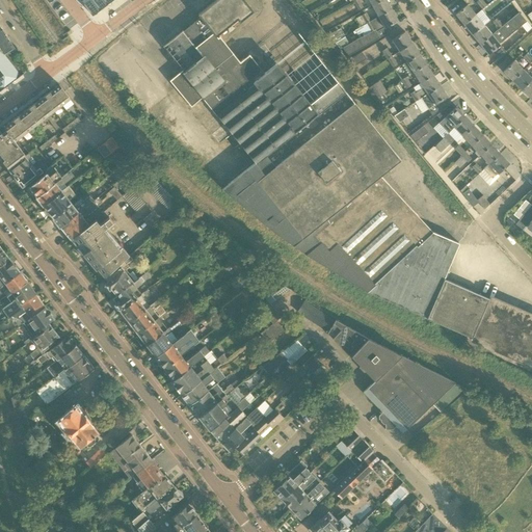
[(92,16),(100,9),(92,0),(81,0),(92,16)]
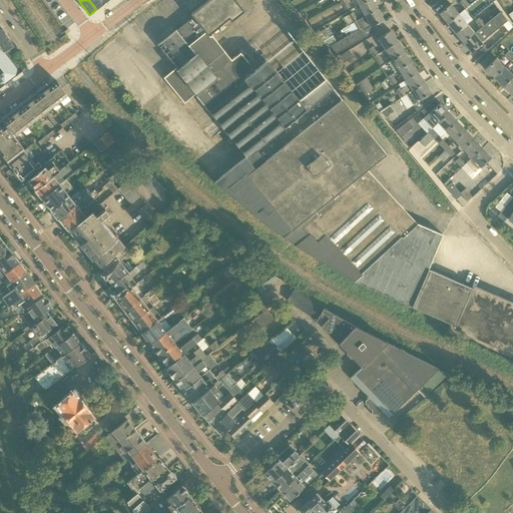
[(103,3),(100,0),(89,0),(96,9),(103,3)]
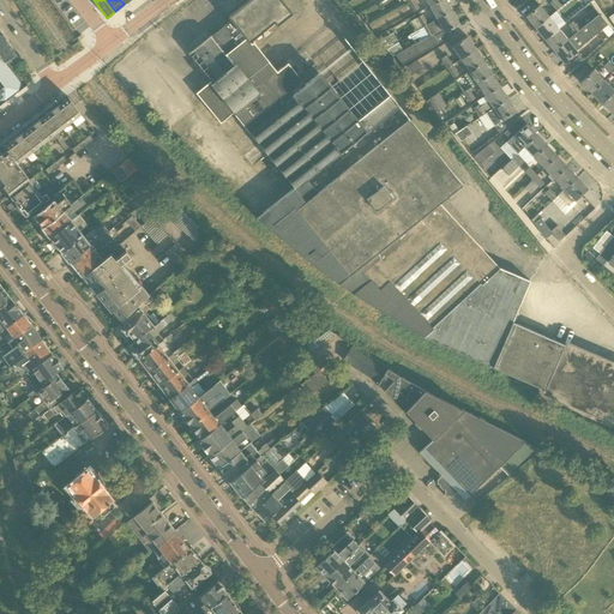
[(425,338),(492,367),(512,323),(530,282),(499,269),(498,266),(480,283),(421,220),(439,204),(462,185),(390,95),(356,121),(318,73),(321,71),(314,64),(306,70),(312,78),(305,84),(299,76),(288,64),(277,72),(269,61),(253,43),(252,44),(250,41),(274,22),(277,24),(292,13),(281,0),(250,0),(229,17),(232,20),(212,36),(211,36),(188,54),(211,82),(197,94),(221,124),(234,113),(294,187),(257,218),(312,265),(338,284),(354,295),(425,338)]
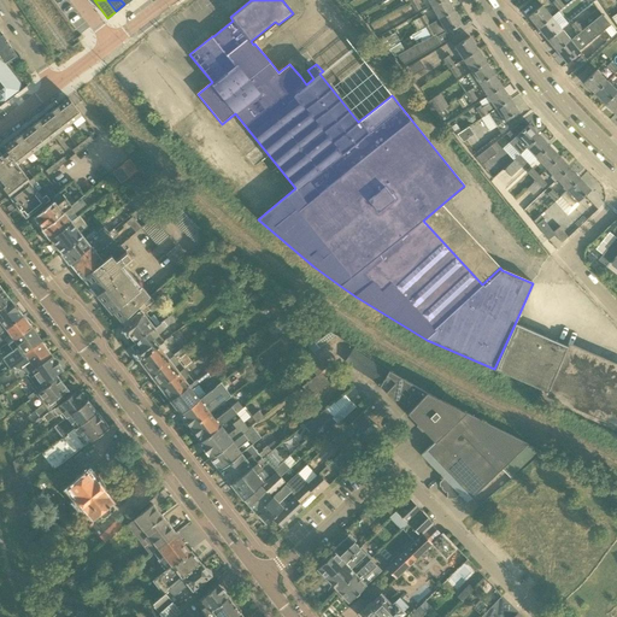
[(416,0),(413,0),(410,3),(411,5),(415,12),(421,9),(416,0)]
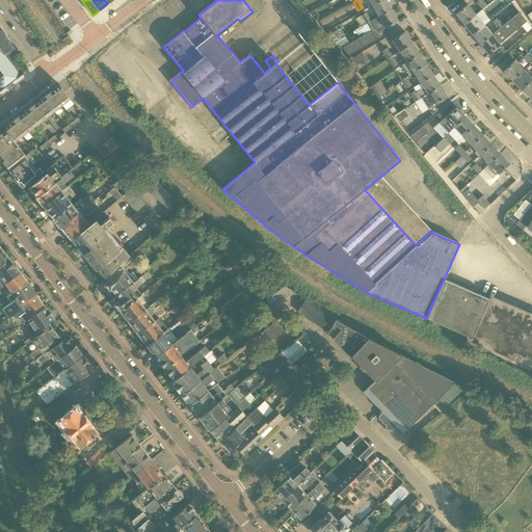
[(378,17),(393,10),(387,0),(383,0),(372,6),(378,17)]
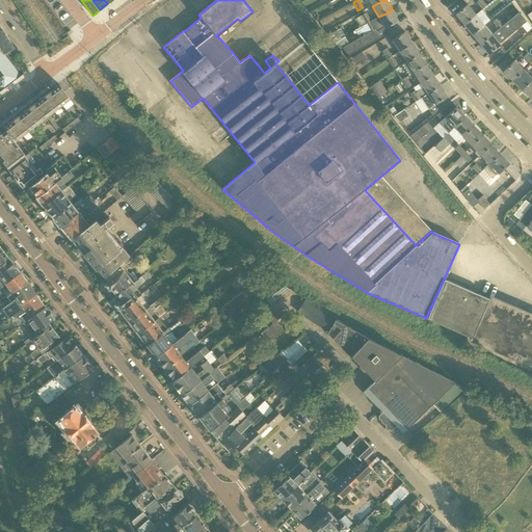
[(482,9),(486,6),(481,0),(478,0),(477,2),(482,9)]
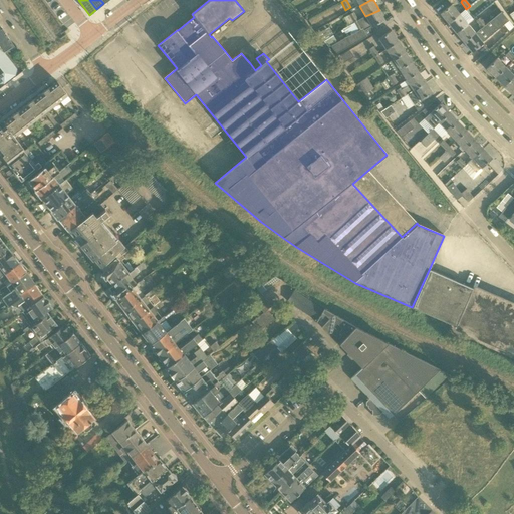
[(448,24),(460,14),(452,4),(440,14),(448,24)]
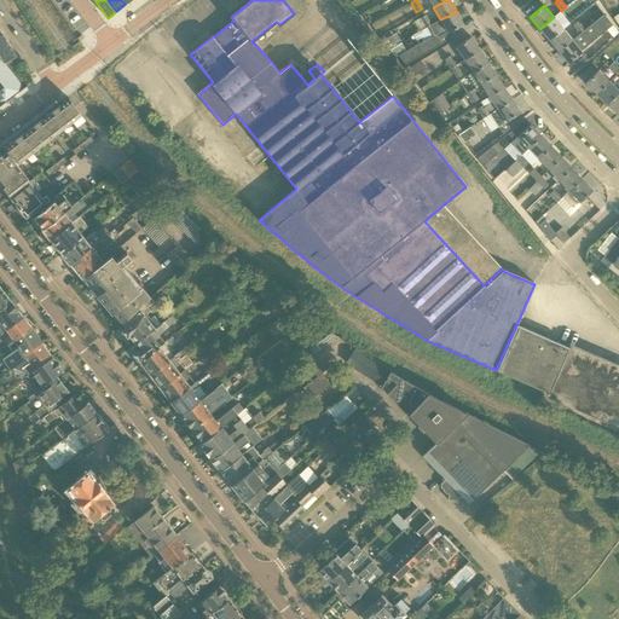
[(405,65),(416,58),(441,45),(438,36),(447,32),(447,33),(463,24),(457,12),(440,19),(432,24),(426,28),(414,35),(418,45),(406,51),(399,56),(405,65)]
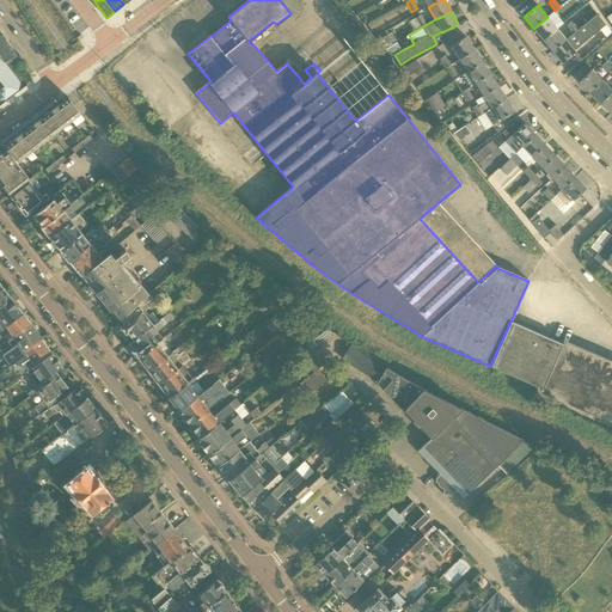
[(173,14),(161,23),(170,34),(182,25),(173,14)]
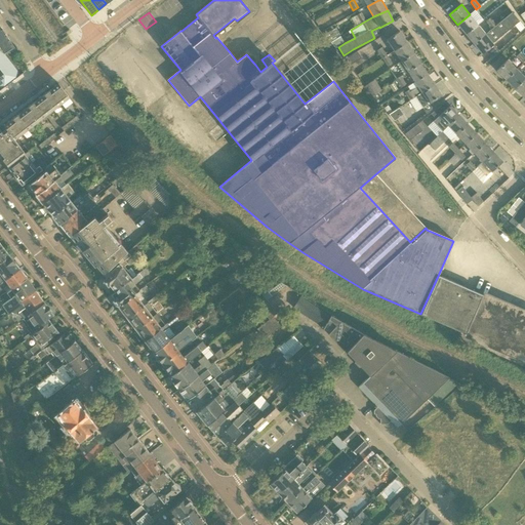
[(361,24),(366,21),(362,12),(357,15),(361,24)]
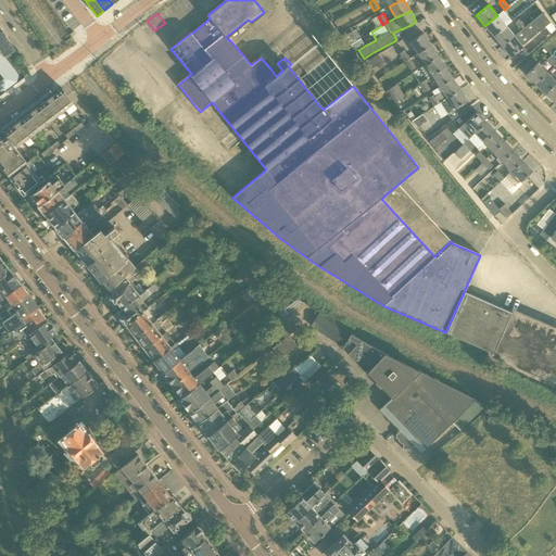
[(523,47),(521,46),(551,23),(543,13),(526,27),(526,26),(521,30),(514,36),(502,47),(510,58),(523,47)]
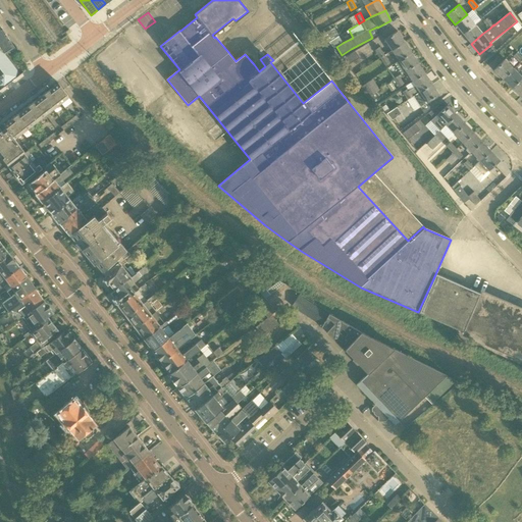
[(463,34),(475,24),(467,14),(455,24),(463,34)]
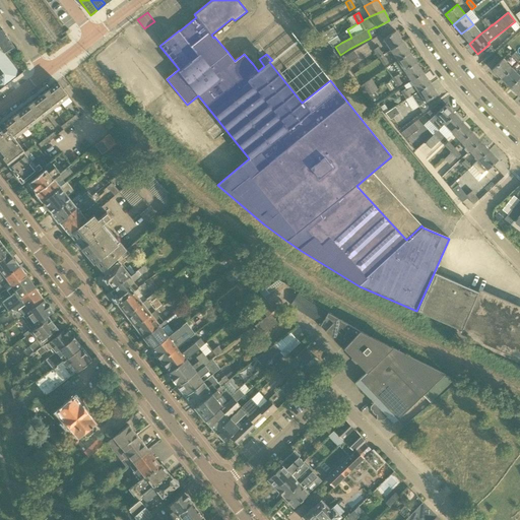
[(488,28),(492,24),(485,18),(481,21),(488,28)]
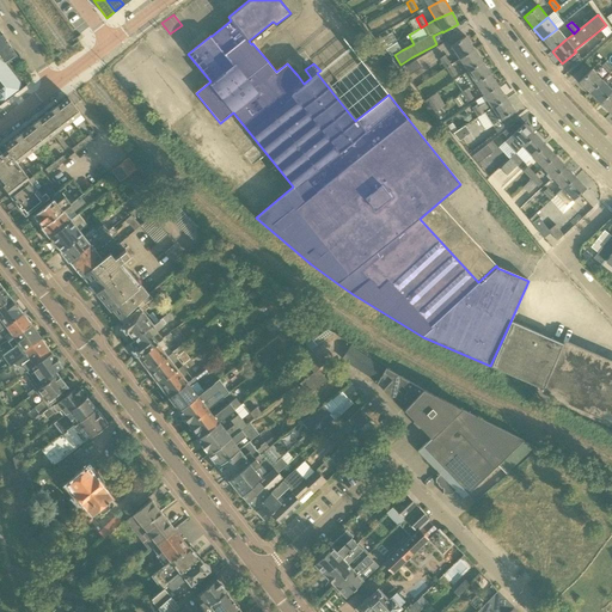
[(552,51),(565,40),(557,29),(543,40),(552,51)]
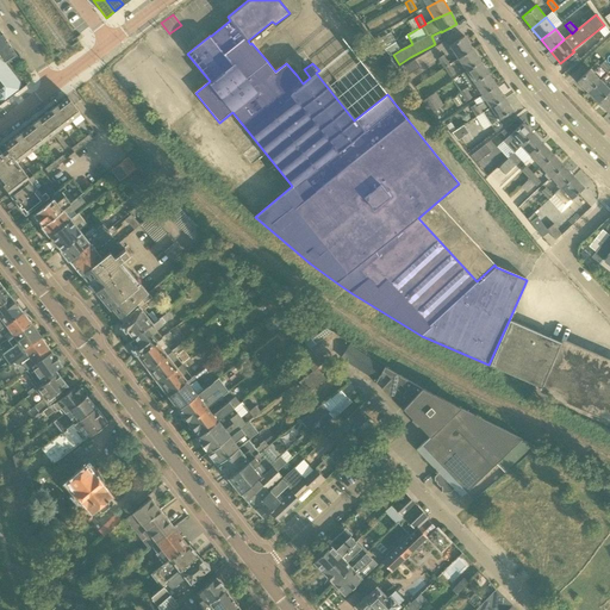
[(0,56),(7,63),(17,57),(1,32),(0,33),(0,32),(0,56)]
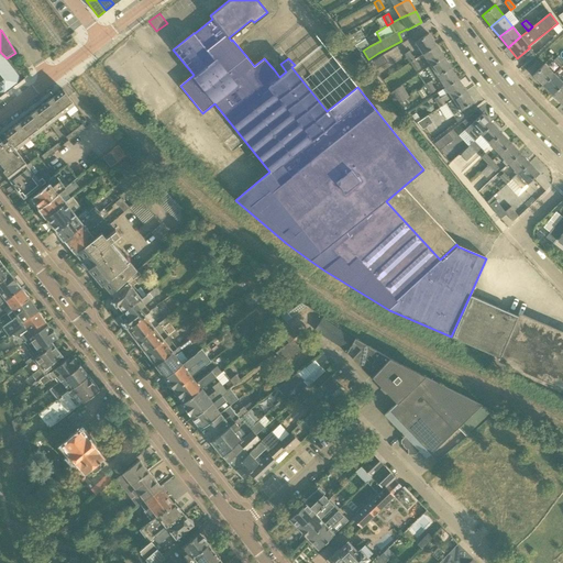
[(173,46),(184,40),(178,31),(167,37),(173,46)]
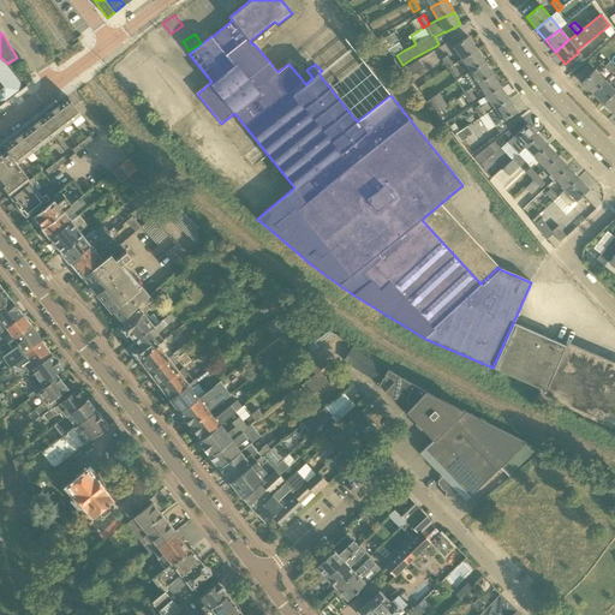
[(461,59),(476,49),(469,36),(453,47),(461,59)]
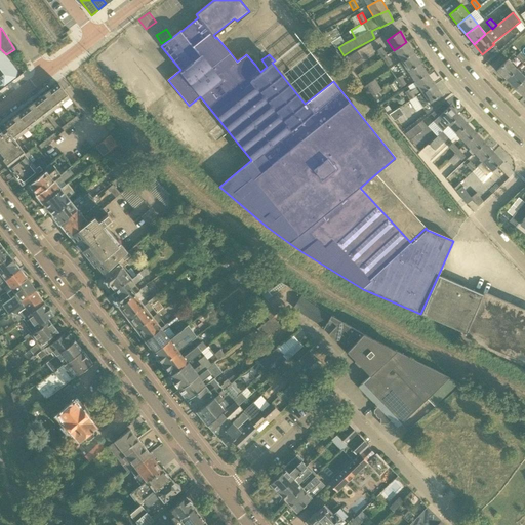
[(401,62),(413,52),(406,42),(394,50),(401,62)]
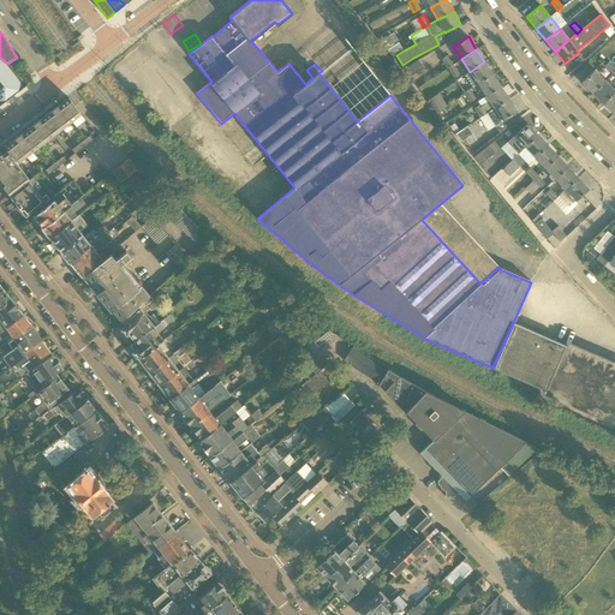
[(447,69),(453,65),(447,55),(442,59),(447,69)]
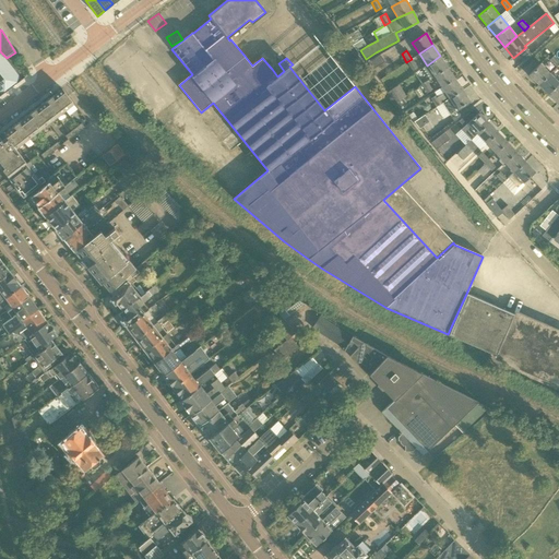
[(7,58),(0,51),(0,95),(25,76),(24,75),(7,58)]
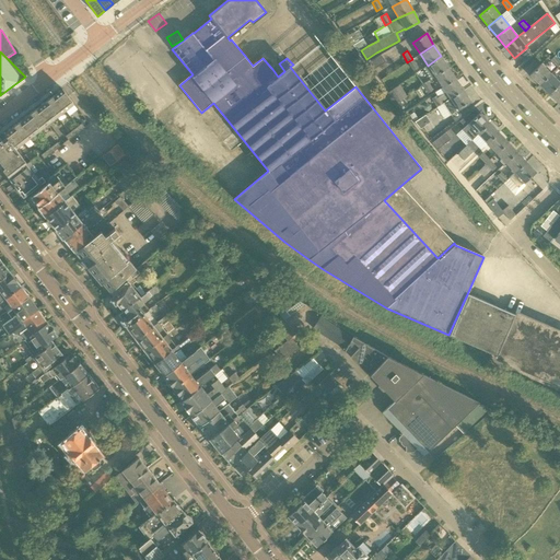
[(373,70),(385,61),(381,55),(368,63),(373,70)]
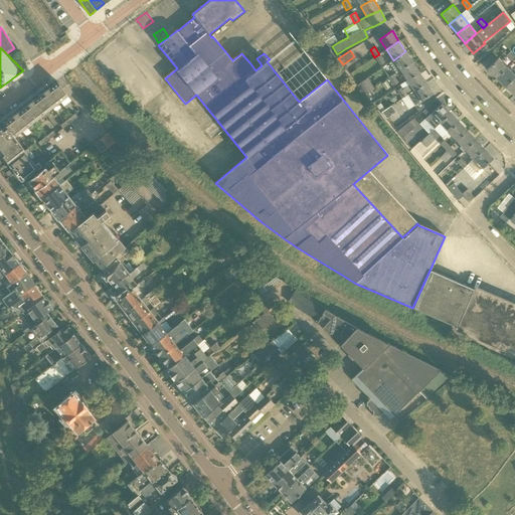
[(395,73),(399,70),(412,62),(405,51),(393,60),(389,63),(395,73)]
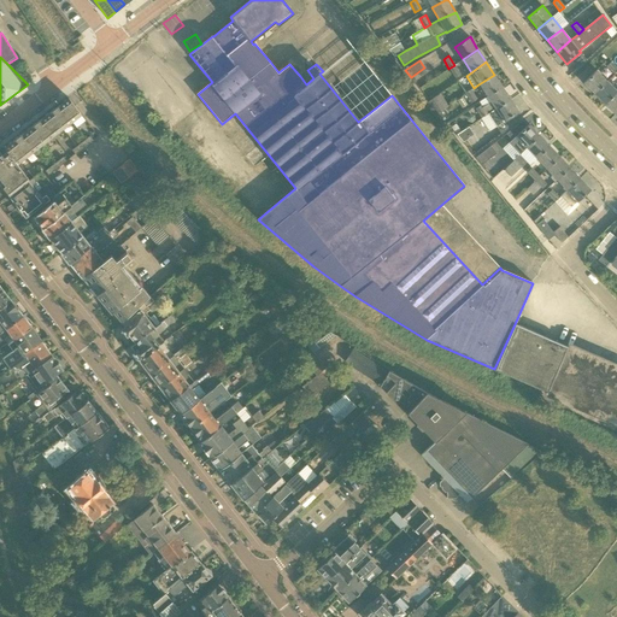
[(454,65),(448,69),(456,78),(460,75),(454,65)]
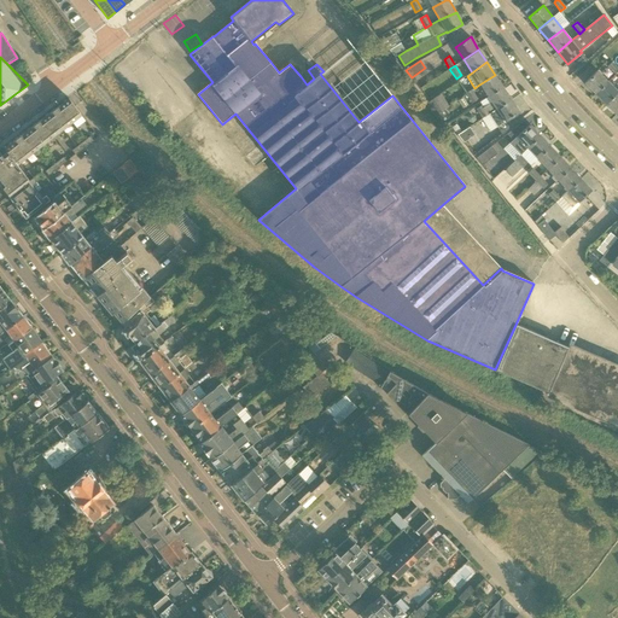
[(595,94),(608,81),(598,70),(584,83),(595,94)]
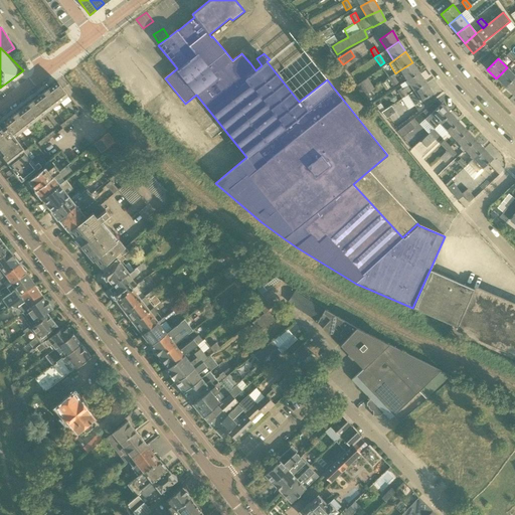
[(406,80),(419,72),(412,62),(399,70),(406,80)]
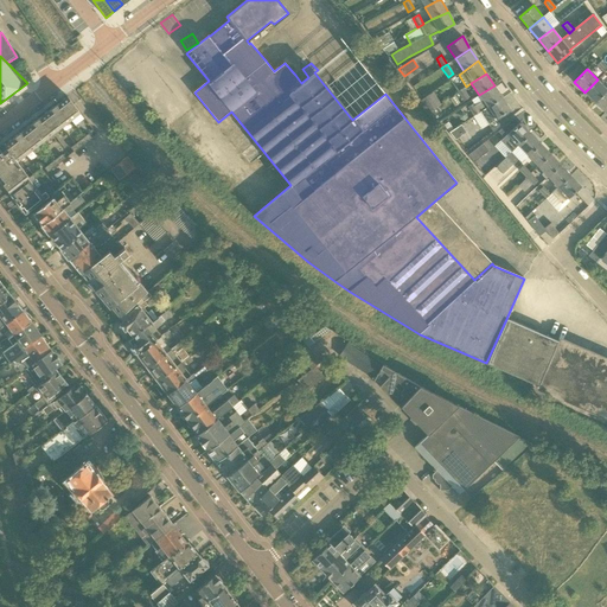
[(595,102),(606,90),(606,89),(598,80),(585,93),(595,102)]
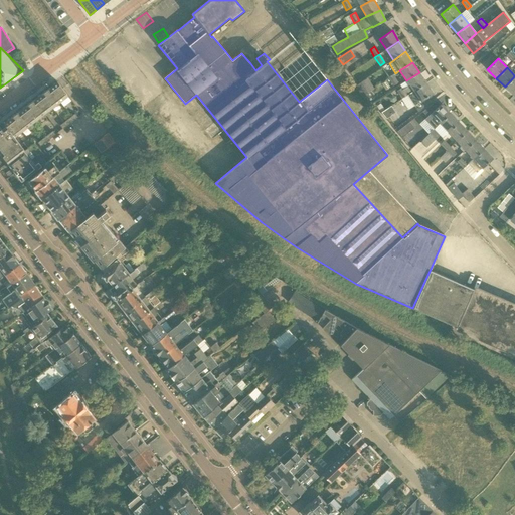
[(413,91),(425,82),(419,72),(406,80),(409,86),(402,91),(400,88),(396,91),(401,99),(413,91)]
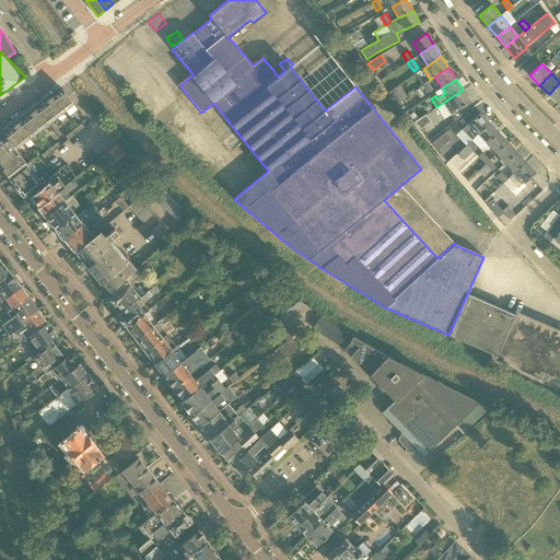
[(427,82),(422,85),(428,93),(432,90),(427,82)]
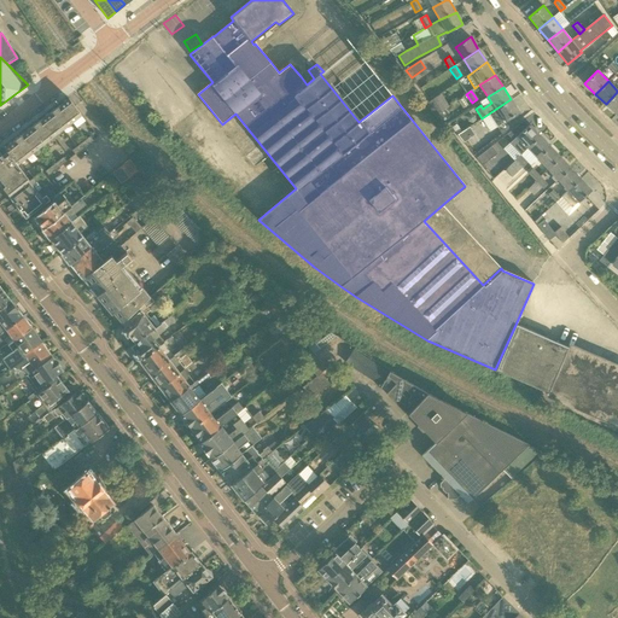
[(616,115),(617,112),(617,92),(606,104),(616,115)]
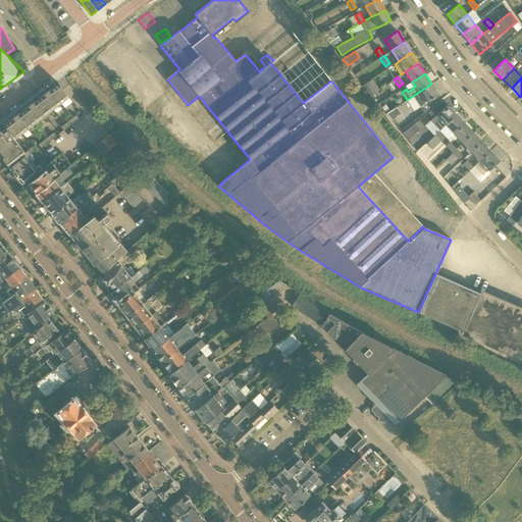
[(367,95),(378,90),(374,80),(362,85),(367,95)]
